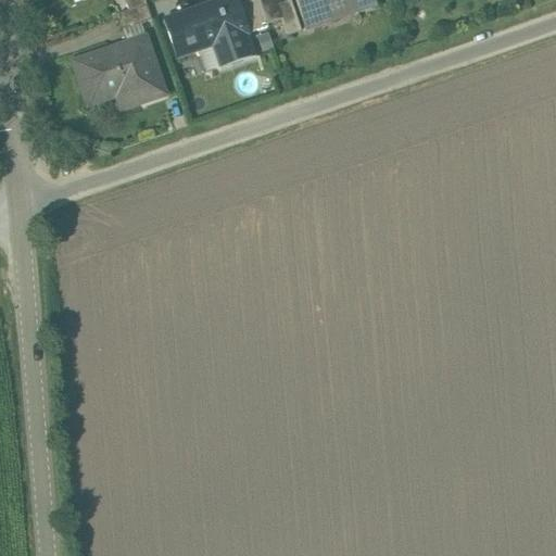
[(142,0),(123,0),(127,11),(144,5),(142,0)]
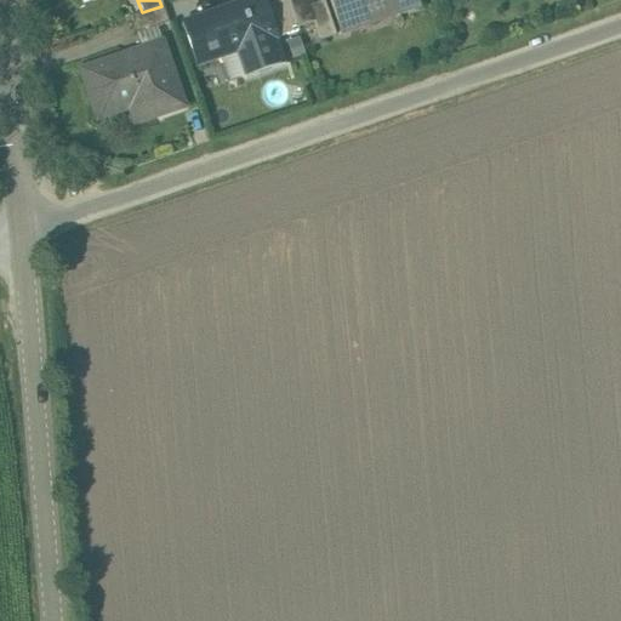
[(239,7),(222,13),(221,11),(183,23),(198,66),(243,50),(250,73),(280,62),(272,39),(274,39),(261,0),(252,0),(239,5),(239,7)]
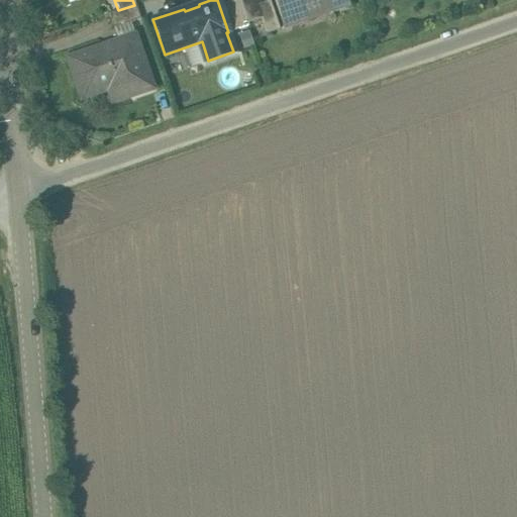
[(238,0),(217,0),(228,32),(247,25),(238,0)]
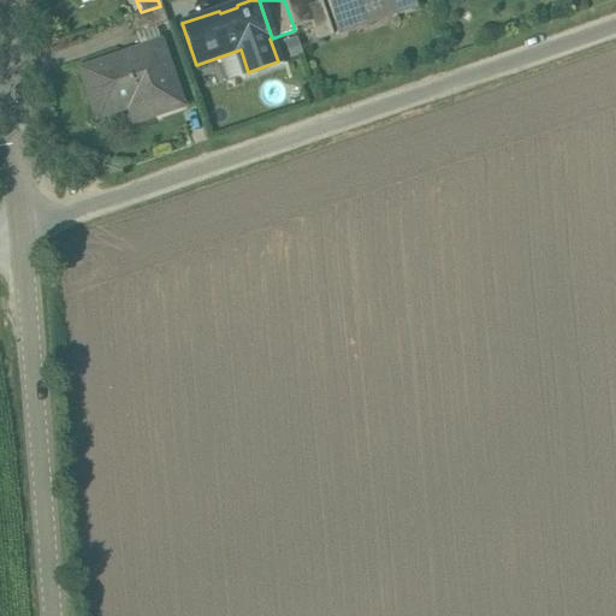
[(318,0),(317,0),(303,5),(315,39),(330,33),(318,0)]
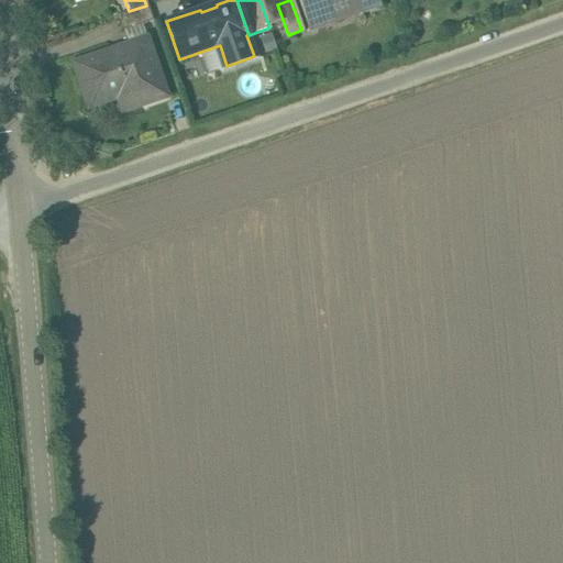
[(376,0),(297,0),(306,24),(352,9),(353,13),(378,4),(376,0)]
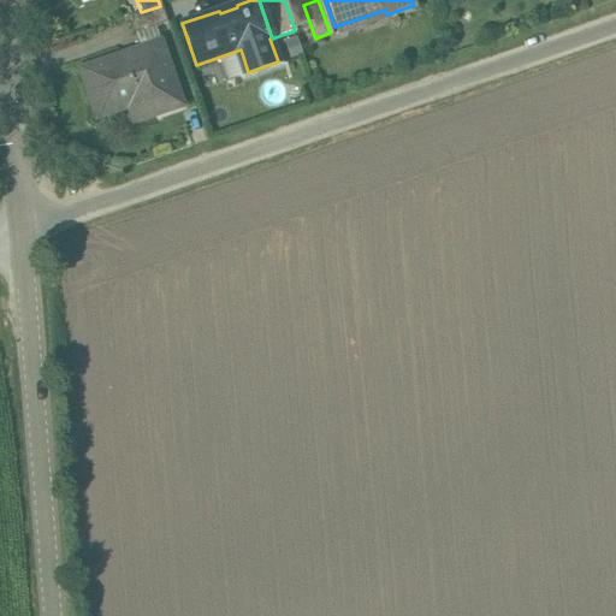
[(141,12),(129,17),(135,34),(166,23),(160,6),(141,12)]
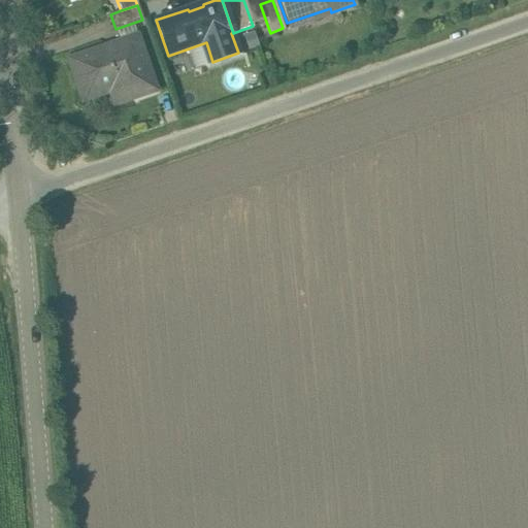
[(136,38),(70,61),(84,100),(130,84),(134,97),(154,90),(136,38)]
